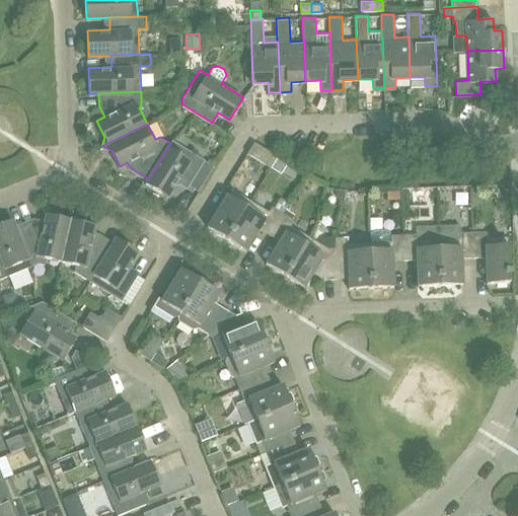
[(205,159),(172,139),(170,143),(148,179),(148,178),(145,182),(167,196),(178,178),(189,185),(205,159)]
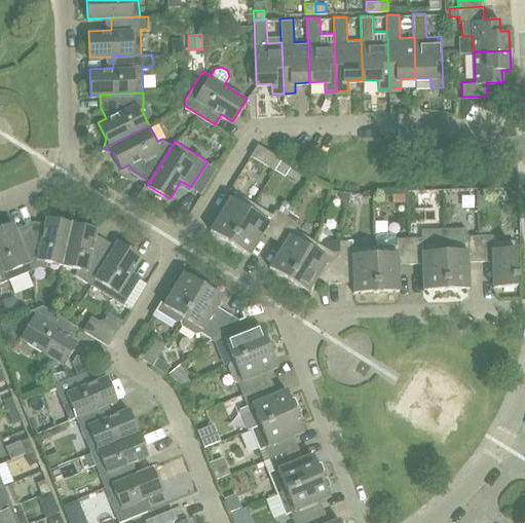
[(274,169),(282,157),(258,143),(251,153),(274,169)]
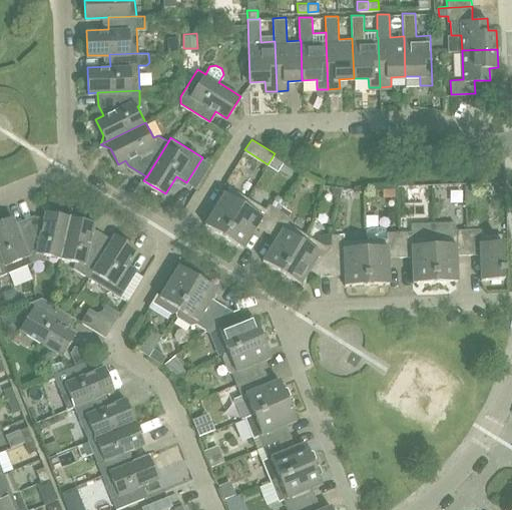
[(204,223),(223,234),(247,196),(228,184),(204,223)]
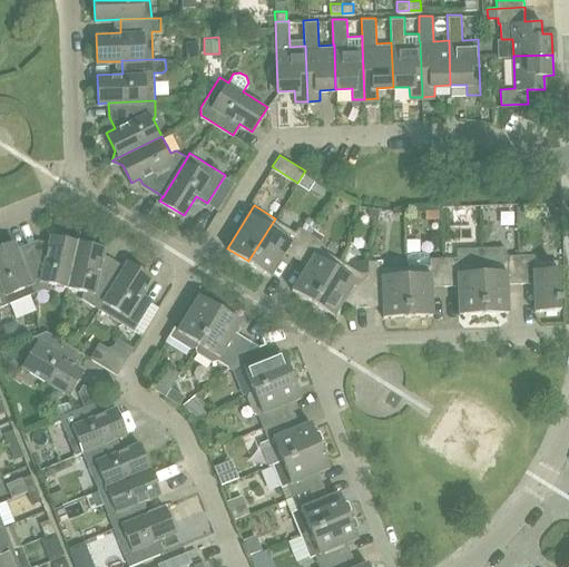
[(248,261),(266,272),(270,274),(285,250),(296,256),(314,227),(317,222),(307,216),(301,226),(298,225),(295,231),(275,218),(248,261)]
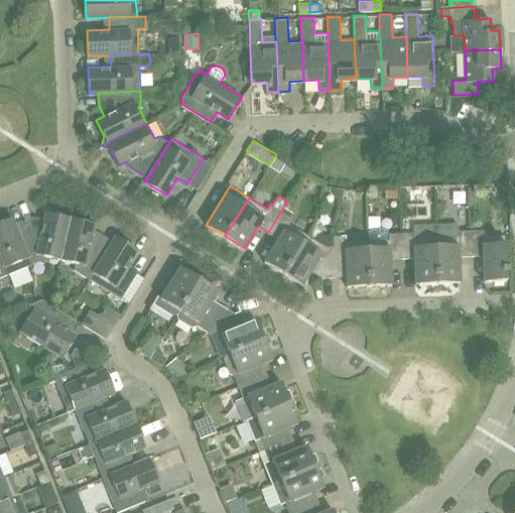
[(264,261),(267,263),(283,272),(307,234),(289,223),(292,218),(291,217),(293,212),(284,206),(268,232),(278,238),(264,261)]
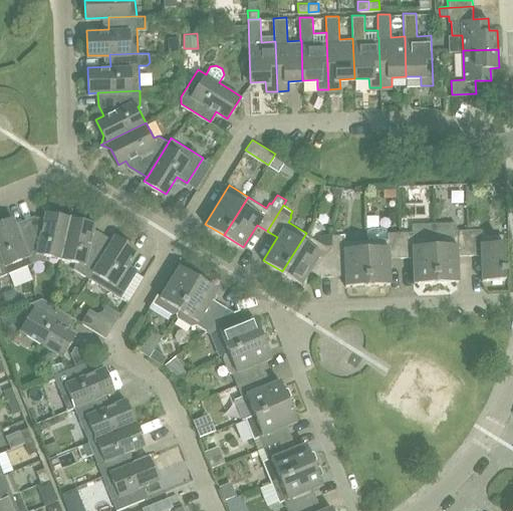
[(33,216),(16,223),(15,224),(31,262),(46,256),(46,254),(60,258),(70,216),(46,210),(44,219),(33,216)]
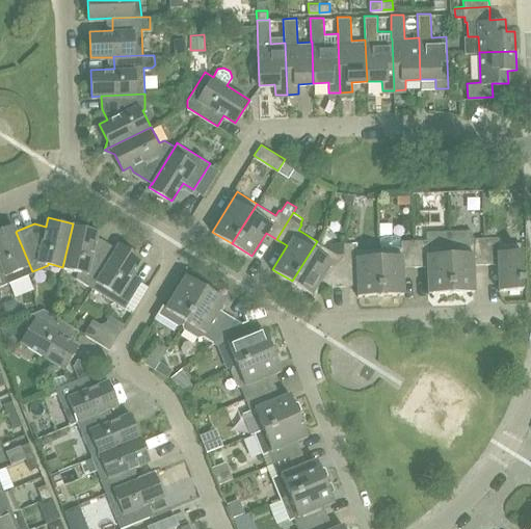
[(0,284),(32,272),(32,271),(16,232),(17,231),(12,222),(0,228),(0,284)]
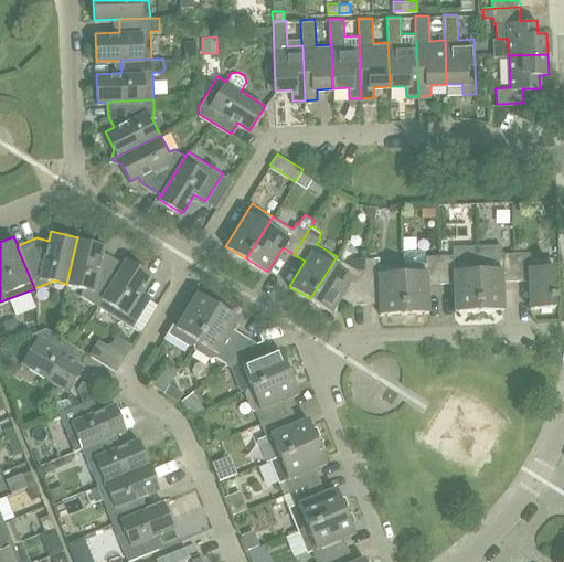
[(104,243),(77,237),(66,284),(83,287),(81,295),(97,305),(123,264),(106,254),(102,253),(104,243)]
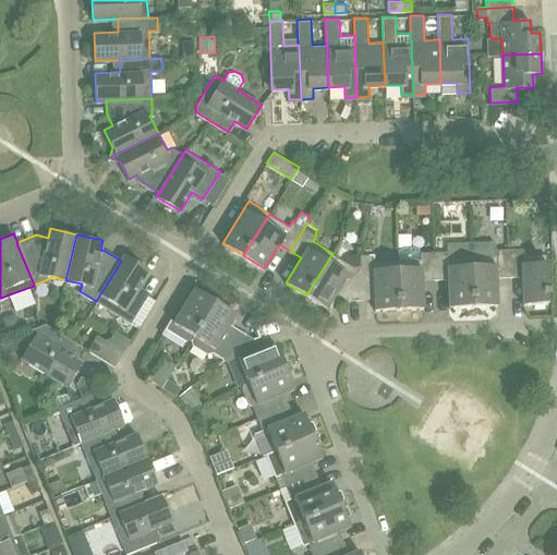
[(494,240),(471,241),(473,305),(497,304),(496,276),(509,275),(508,248),(494,249),(494,240)]
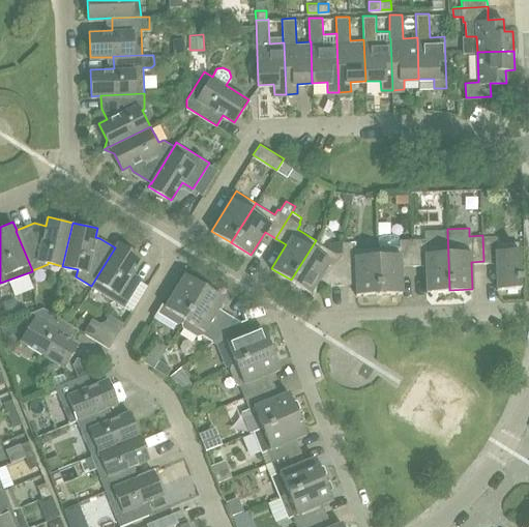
[(425,237),(412,238),(413,264),(425,264),(427,291),(449,290),(447,229),(425,230),(425,237)]
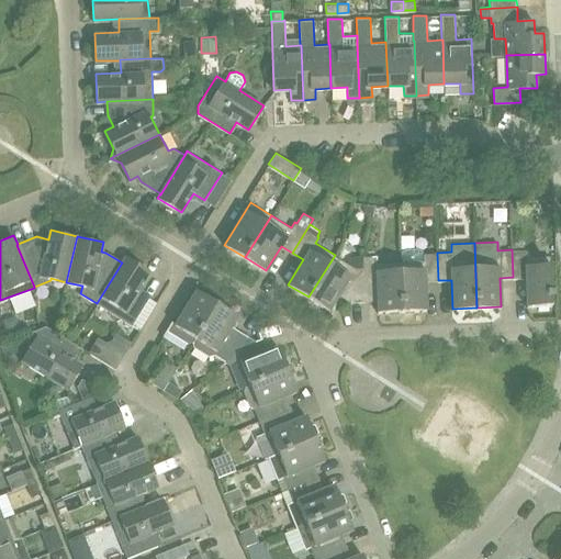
[(402,310),(426,309),(425,281),(438,280),(437,253),(423,253),(423,248),(416,249),(416,247),(407,247),(407,249),(402,250),(402,260),(400,260),(402,310)]
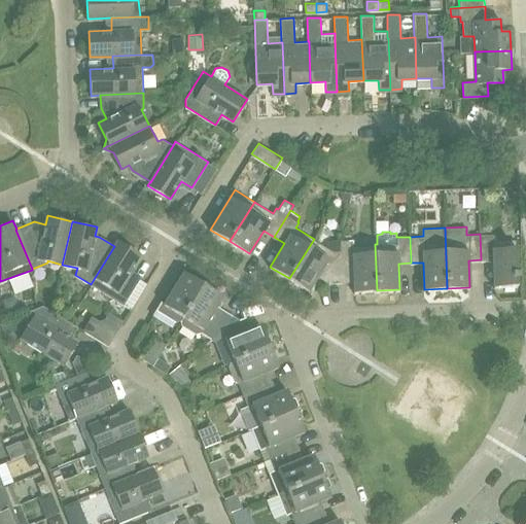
[(493,234),(481,234),(480,234),(481,259),(493,259),(494,286),(518,285),(516,239),(493,240),(493,234)]
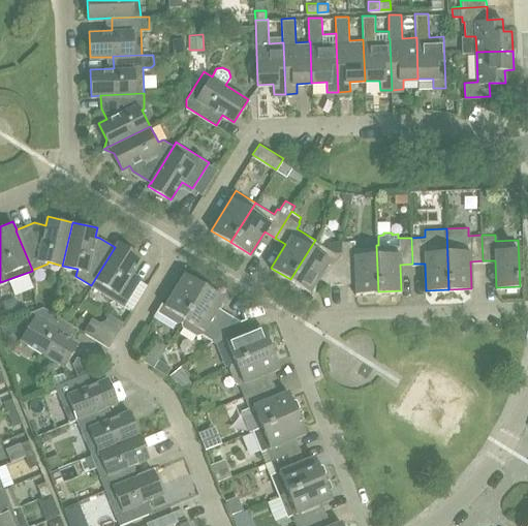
[(331,283),(343,283),(342,251),(341,240),(335,241),(329,243),(327,247),(315,240),(290,279),(310,291),(324,269),(330,272),(331,283)]
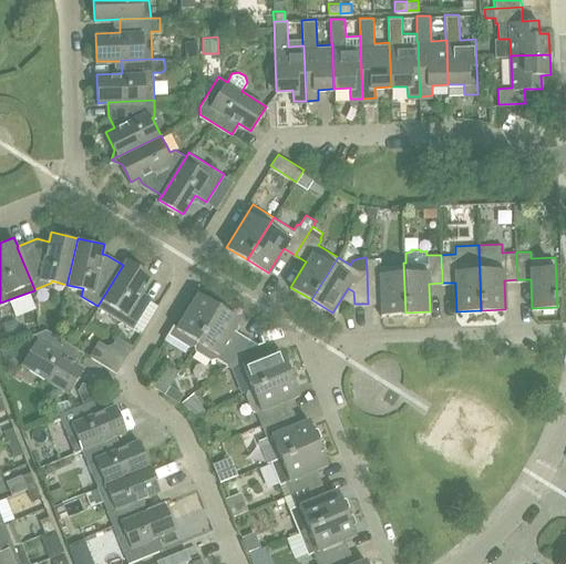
[(380,257),(366,257),(367,269),(368,304),(381,303),(381,314),(405,313),(403,263),(381,264),(380,257)]
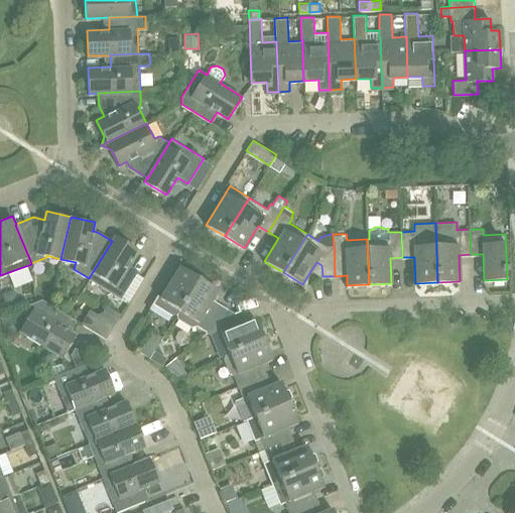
[(137,248),(116,235),(112,241),(89,278),(121,298),(137,272),(126,266),(137,248)]
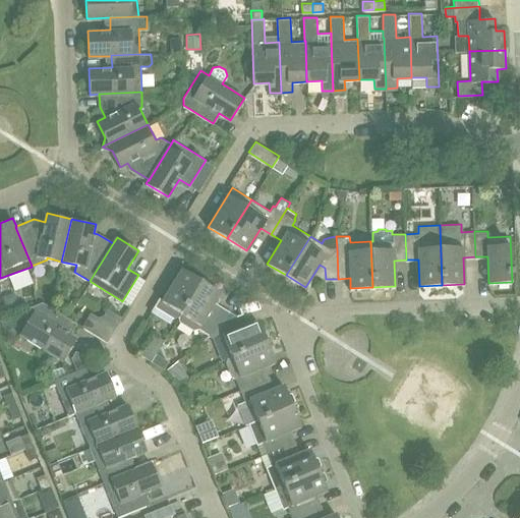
[(168,311),(171,306),(181,312),(201,280),(182,268),(163,298),(160,296),(152,309),(160,314),(168,311)]
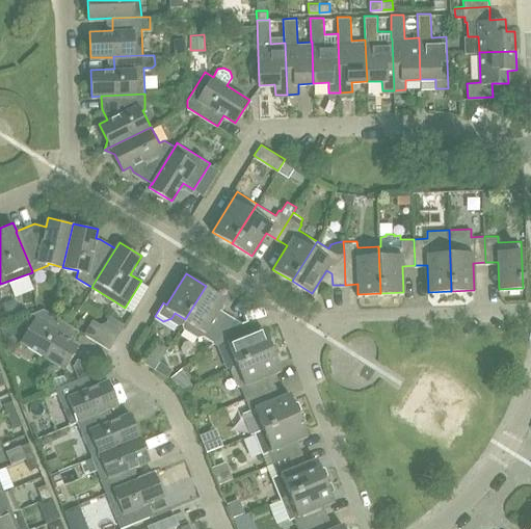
[(226,298),(206,286),(185,319),(182,323),(185,325),(183,327),(197,336),(202,334),(213,341),(235,318),(219,308),(226,298)]
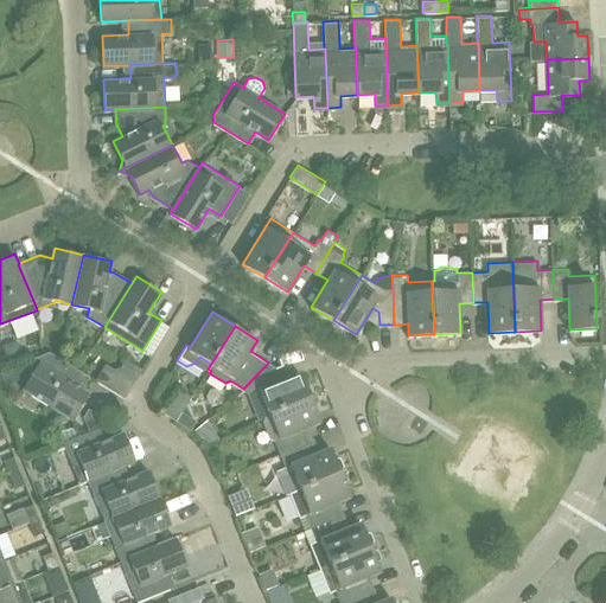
[(88,373),(77,367),(50,351),(30,359),(29,361),(27,379),(23,387),(74,419),(89,393),(80,387),(88,373)]
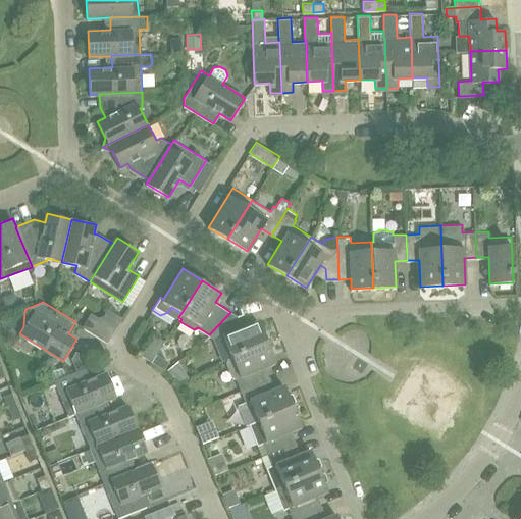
[(238,316),(230,312),(209,334),(216,340),(223,335),(231,356),(267,342),(259,320),(248,324),(244,313),(238,316)]
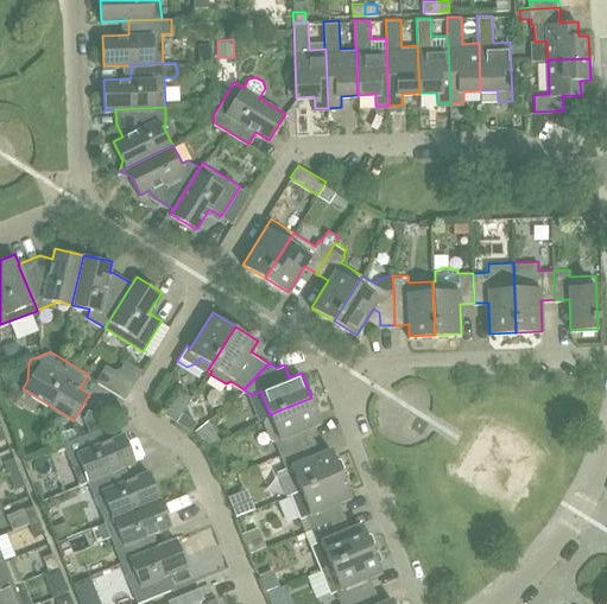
[(176,420),(191,396),(179,388),(164,412),(176,420)]
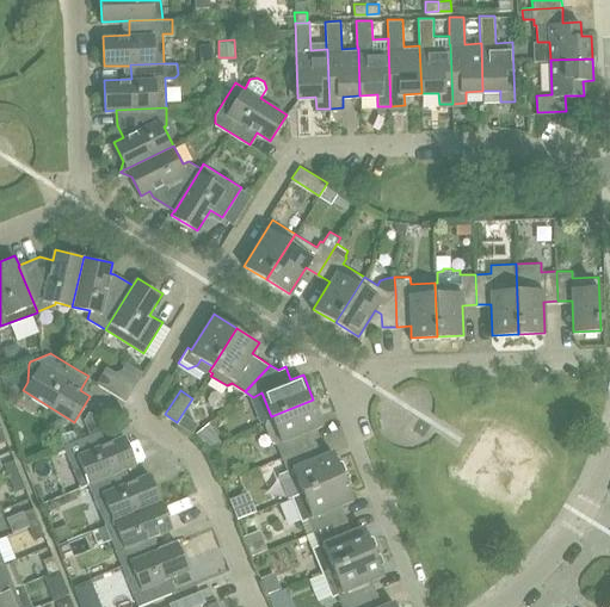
[(322,423),(313,400),(271,416),(267,417),(269,422),(265,423),(272,440),(276,439),(282,456),(315,441),(310,429),(322,423)]
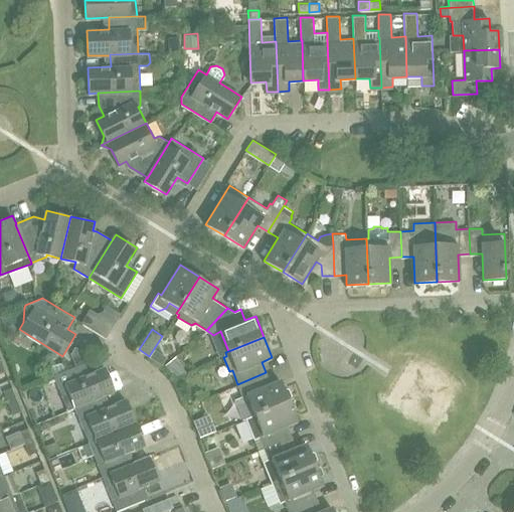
[(70,353),(76,364),(90,360),(87,353),(75,346),(70,353)]
